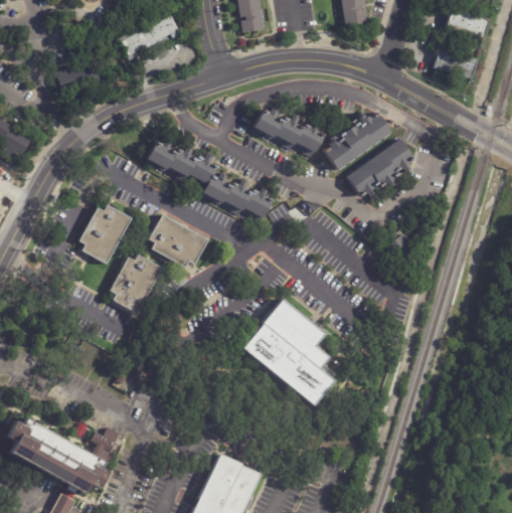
[(258,0),(261,31),(242,32),(241,21),(245,20),(245,17),(240,17),(238,0),(258,0)]
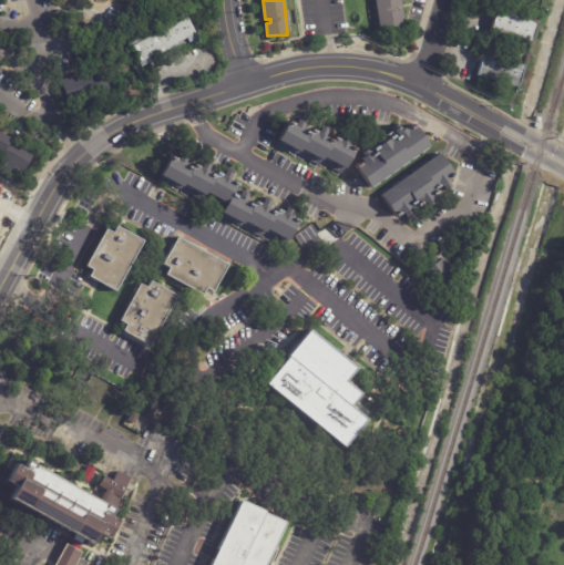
[(400,0),(402,7),(393,8),(395,11),(402,10),(404,26),(381,29),(377,0),(400,0)]
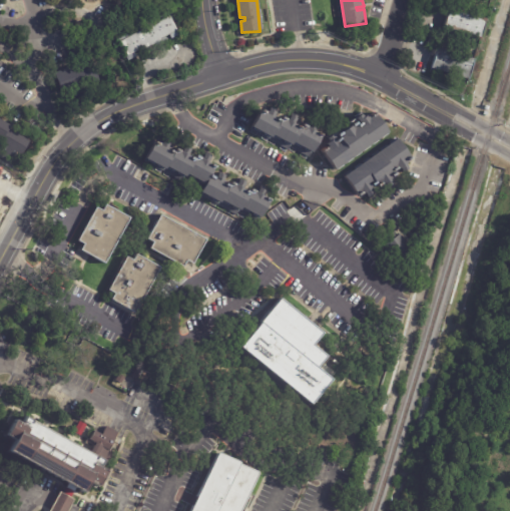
[(170,17),(168,12),(171,10),(174,15),(172,16),(175,21),(172,22),(179,36),(171,40),(169,36),(160,40),(160,41),(143,50),(142,49),(132,55),(134,58),(126,63),(123,58),(124,58),(117,43),(116,43),(114,39),(125,33),(128,38),(170,17)]
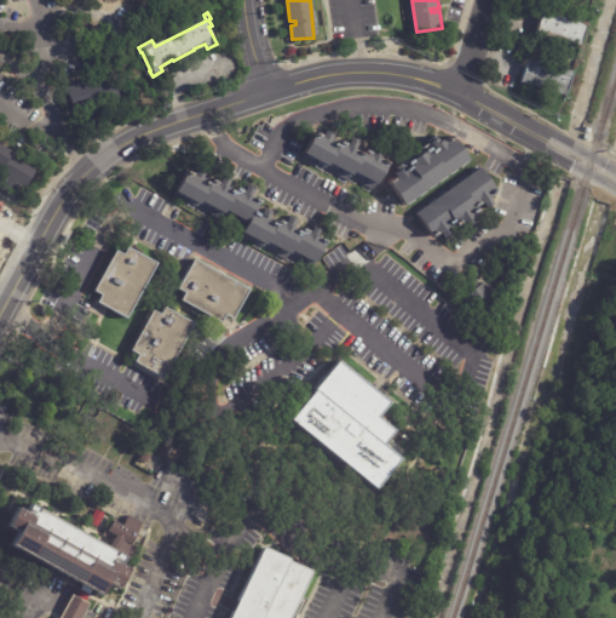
[(536,33),(542,12),(587,27),(580,47),(536,33)]
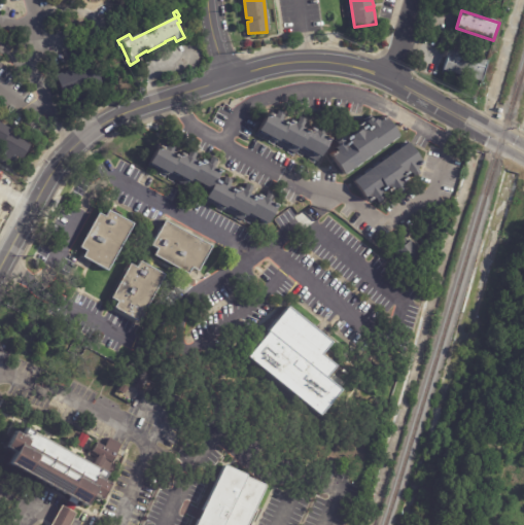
[(446,68),(452,48),(488,60),(482,79),(446,68)]
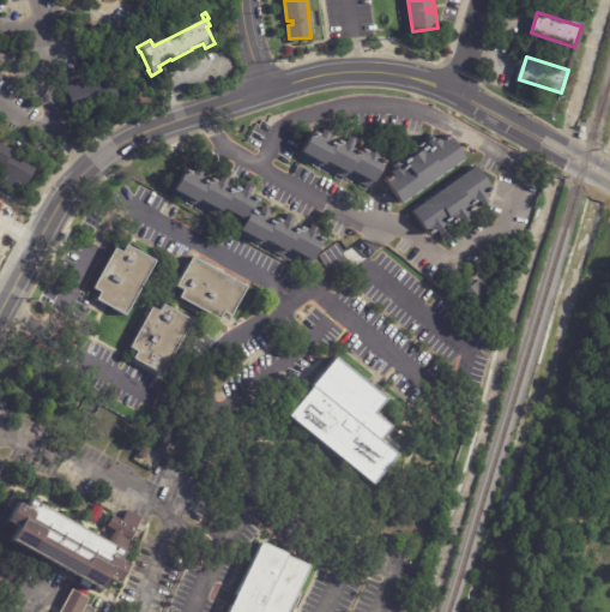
[(71,84),(114,70),(125,99),(83,113),(71,84)]
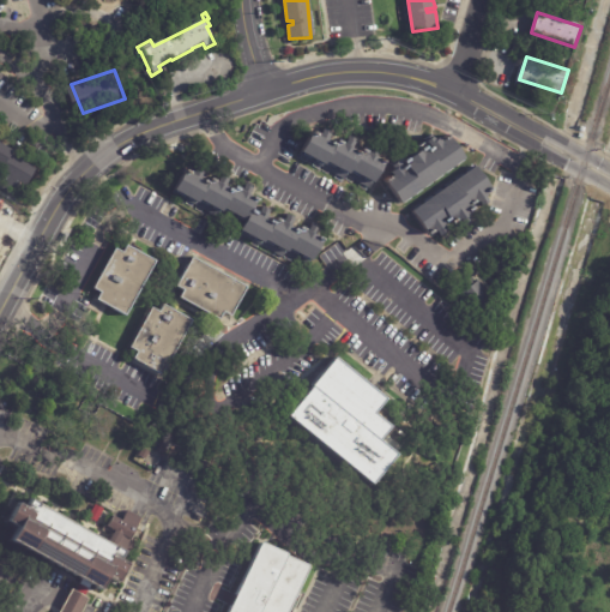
[(400,201),(382,175),(390,171),(391,174),(393,172),(390,168),(393,165),(391,162),(403,153),(404,155),(426,139),(424,137),(433,131),(436,136),(445,129),(463,154),(400,201)]
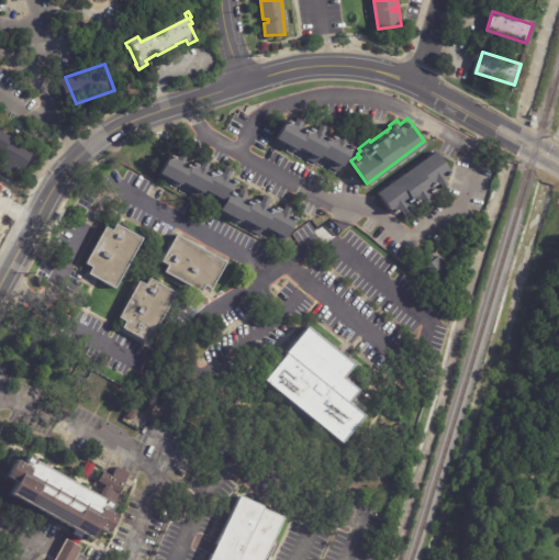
[(350,149),(341,169),(325,160),(323,165),(297,150),(295,152),(275,141),(284,122),(305,133),(308,130),(334,143),(335,140),(346,145),(345,147),(350,149)]
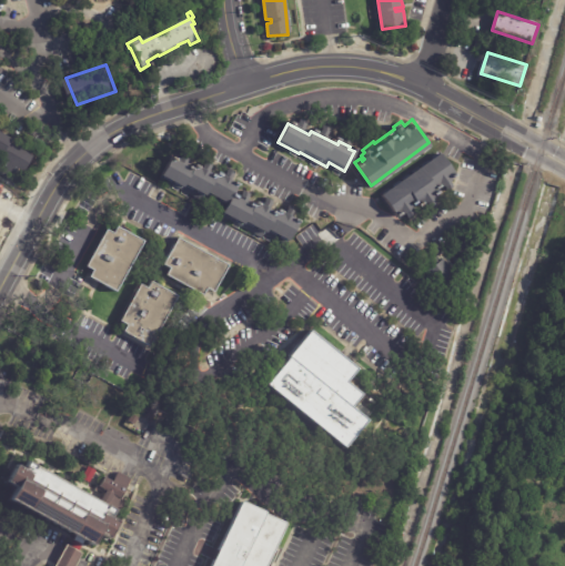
[(0,128),(0,164),(21,177),(37,153),(0,128)]
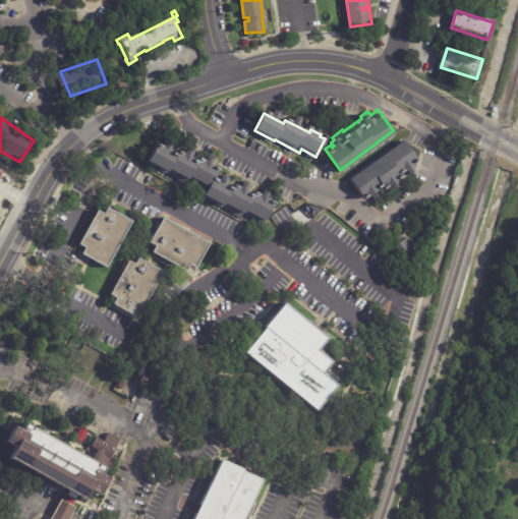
[(421,158),(422,159),(418,162),(419,164),(416,166),(419,169),(413,173),(410,169),(401,176),(404,180),(402,182),(404,185),(399,189),(396,185),(392,187),(391,186),(387,189),(386,186),(382,190),(384,193),(378,198),(376,194),(371,197),(370,195),(367,197),(354,178),(408,138),(421,158)]
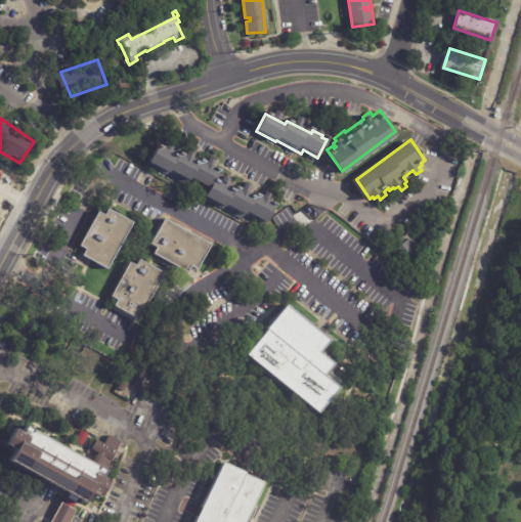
[(194,156),(198,158),(197,159),(200,160),(201,157),(209,161),(209,160),(223,167),(215,177),(234,187),(236,183),(256,193),(256,191),(264,196),(265,194),(274,199),(273,202),(278,205),(270,221),(264,218),(263,219),(257,216),(256,218),(253,217),(207,196),(212,185),(194,176),(192,179),(172,169),(172,171),(149,160),(161,143),(180,154),(181,150),(187,154),(187,153),(194,156)]
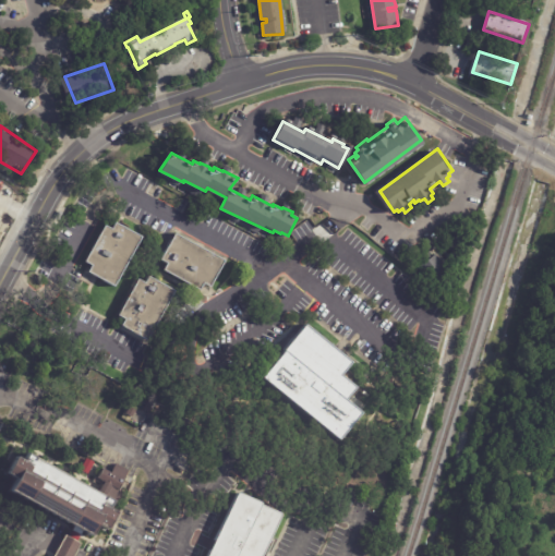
[(0,193),(0,200),(9,202),(11,190),(1,188),(0,193)]
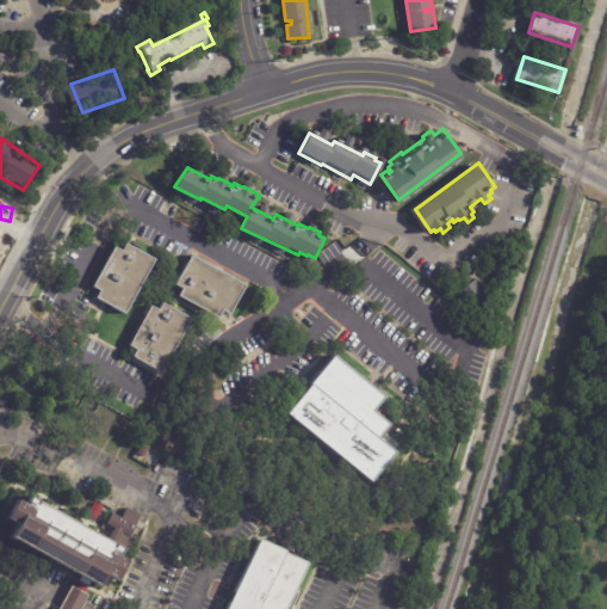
[(131,244),(158,258),(127,312),(101,297),(106,290),(98,284),(119,246),(125,250),(129,243),(131,244)]
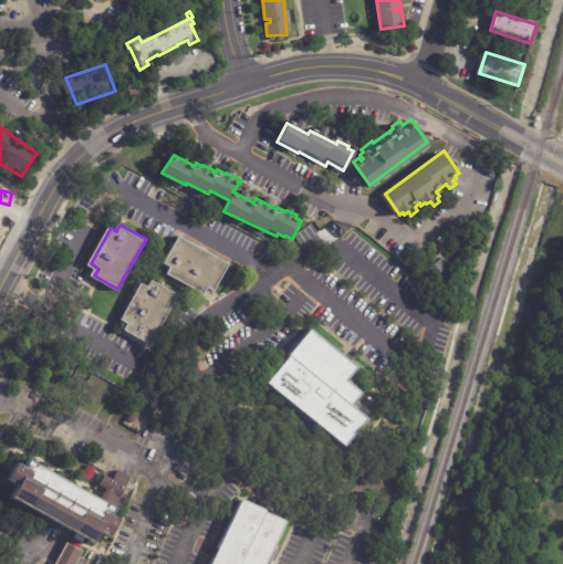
[(227,260),(231,263),(216,289),(211,285),(207,293),(171,272),(176,265),(168,261),(184,235),(227,260)]
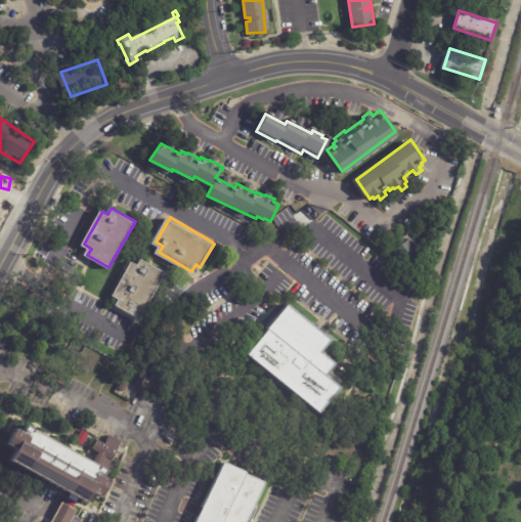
[(403,234),(406,238),(410,235),(423,255),(411,262),(404,252),(402,253),(393,240),(403,233),(403,234)]
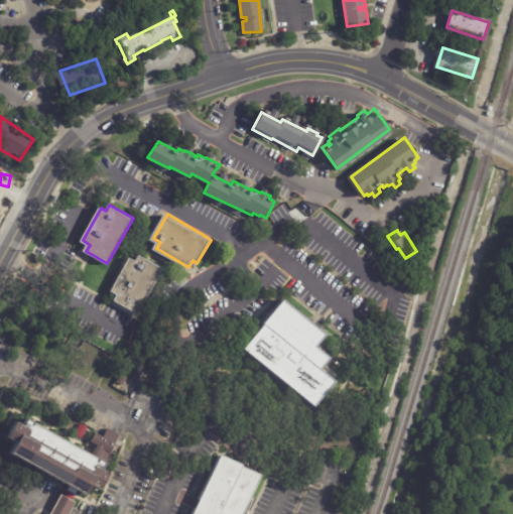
[(144,259),(163,269),(138,314),(115,301),(118,295),(112,292),(131,258),(136,261),(139,256),(144,259)]
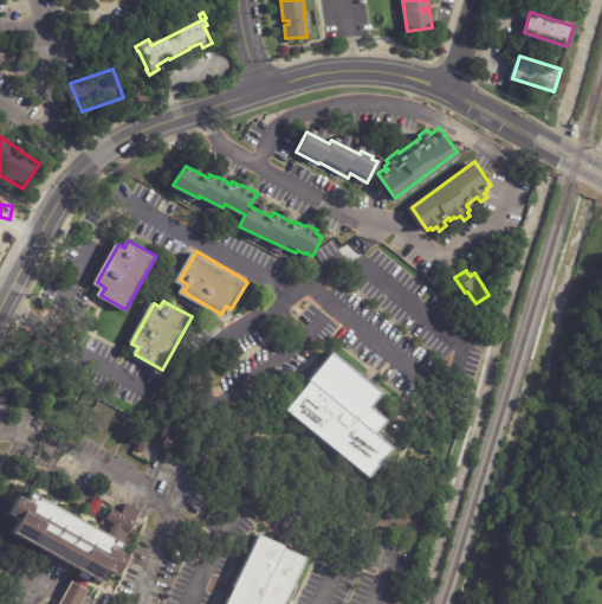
[(329,349),(376,387),(366,402),(382,415),(369,431),(384,444),(363,473),(278,404),(302,376),(303,377),(325,347),(329,349)]
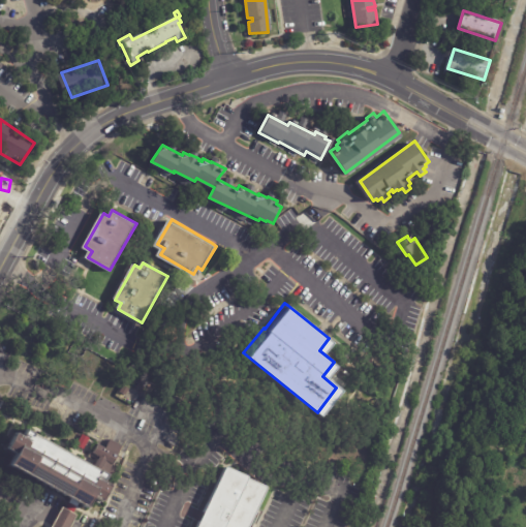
[(152,380),(147,390),(142,386),(146,377),(152,380)]
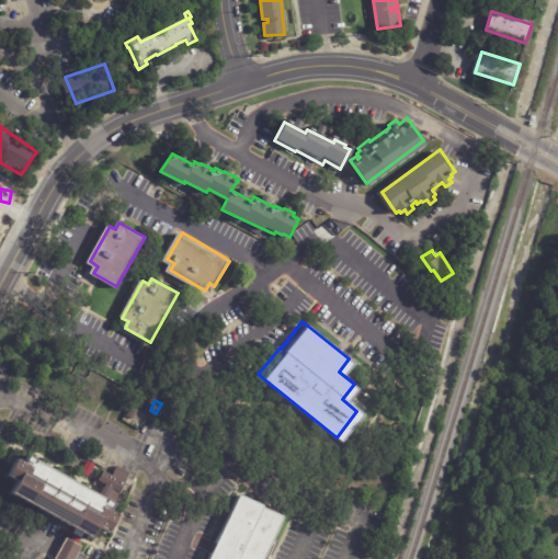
[(34,456),(94,489),(100,479),(93,475),(99,466),(106,469),(111,460),(124,468),(120,477),(120,478),(115,487),(117,489),(109,506),(121,513),(112,531),(103,526),(97,537),(16,492),(23,480),(11,474),(20,457),(27,460),(31,454),(34,456)]
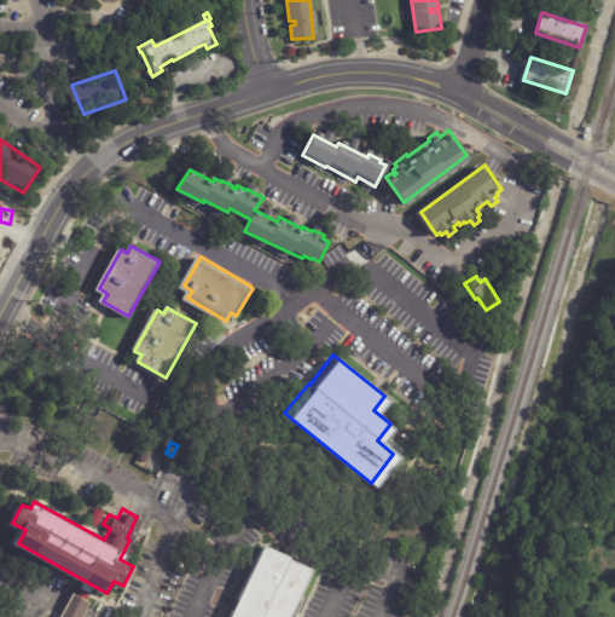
[(267,545),(293,557),(293,559),(314,569),(291,616),(231,616),(265,543),(267,545)]
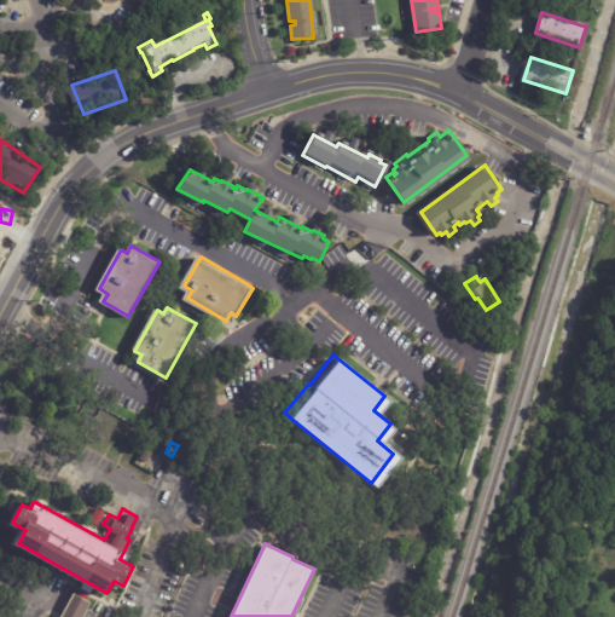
[(86,598),(91,601),(85,612),(81,616),(59,616),(67,604),(74,592),(86,598)]
